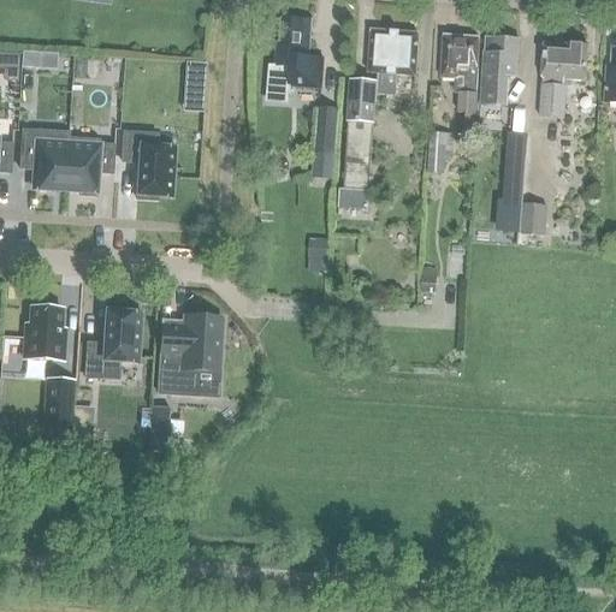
[(311,19),(302,18),(283,16),(280,41),(277,41),(276,64),(268,63),(266,94),(289,96),(290,84),(321,87),(324,57),(308,55),(311,19)]
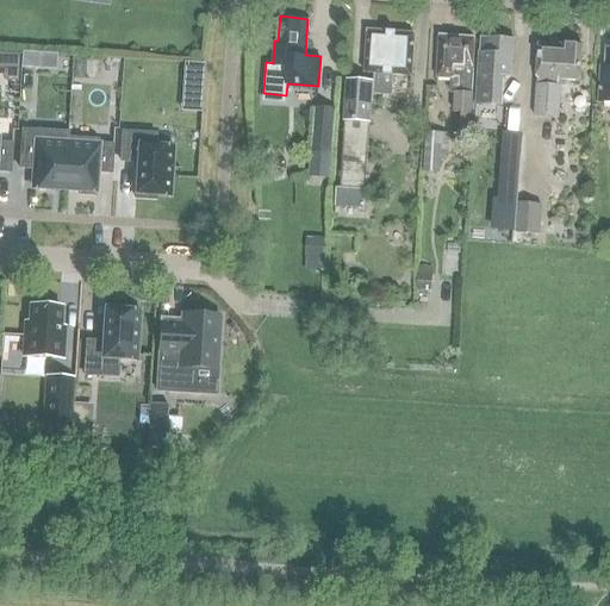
[(411,75),(414,32),(368,29),(365,72),(372,72),(371,81),(346,79),(343,119),(346,120),(341,191),(349,191),(366,192),(373,91),(388,92),(388,99),(392,99),(393,74),(411,75)]
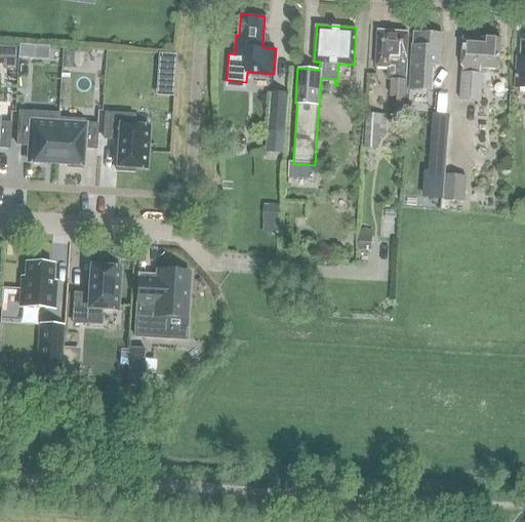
[(396,105),(405,105),(408,57),(407,57),(409,31),(379,29),(376,65),(389,66),(389,71),(393,75),(391,95),(397,95),(396,105)]
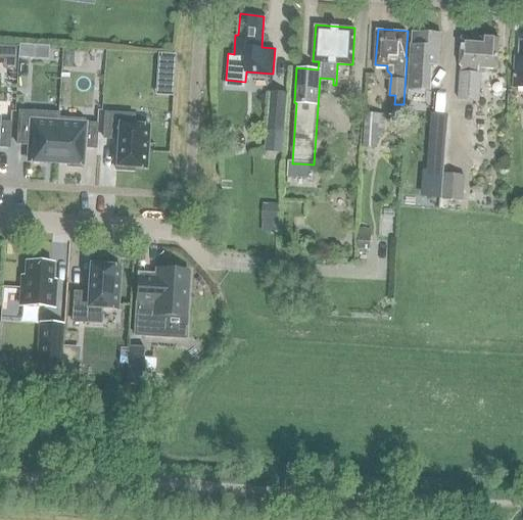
[(430,90),(432,64),(439,64),(442,33),(413,31),(409,89),(430,90)]
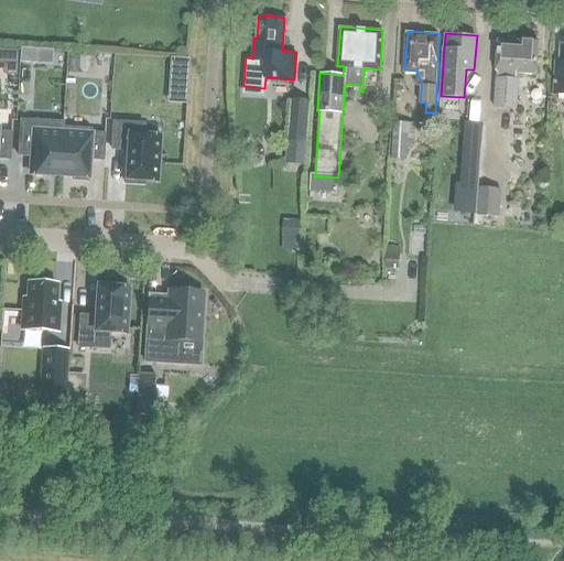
[(519,39),(519,41),(499,40),(494,106),(517,108),(519,72),(537,74),(539,40),(519,39)]
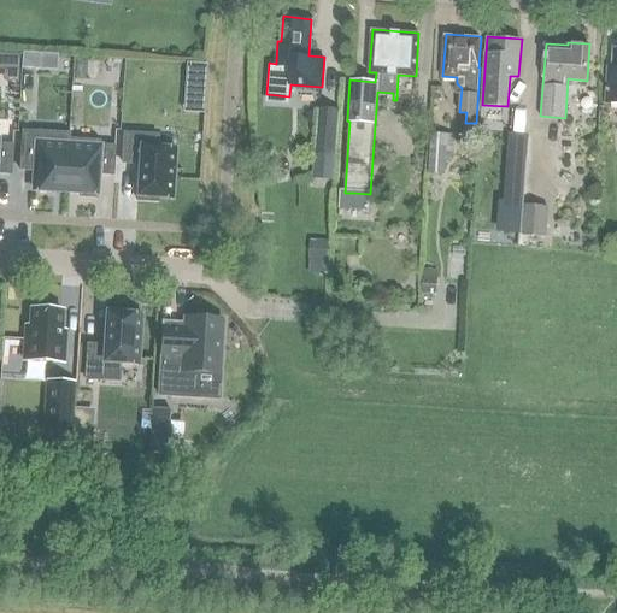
[(616,45),(613,46),(612,66),(607,66),(606,101),(616,101),(616,45)]
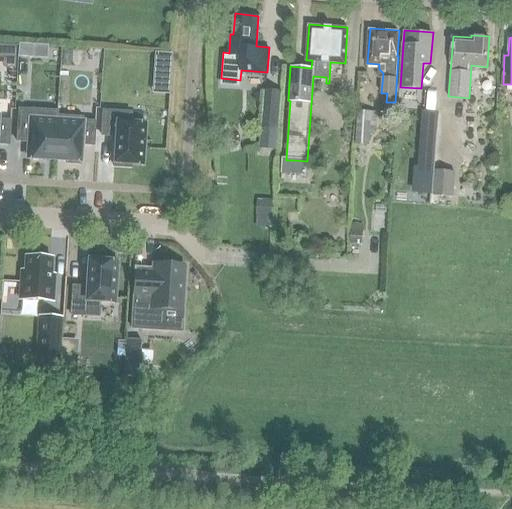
[(18,41),(17,53),(29,54),(45,55),(46,43),(30,42),(18,41)]
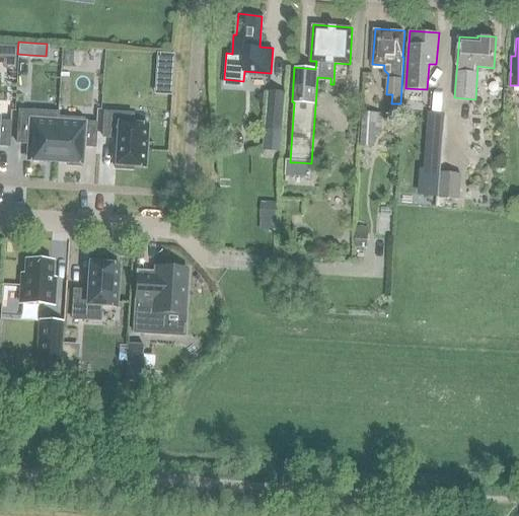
[(157,51),(155,67),(171,68),(173,52),(157,51)]
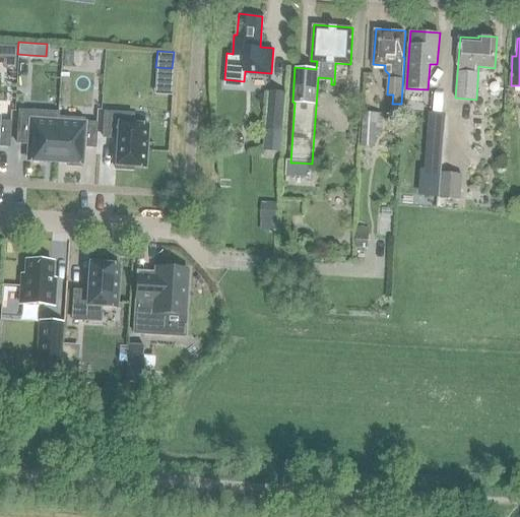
[(270,89),(267,126),(283,127),(286,90),(270,89)]
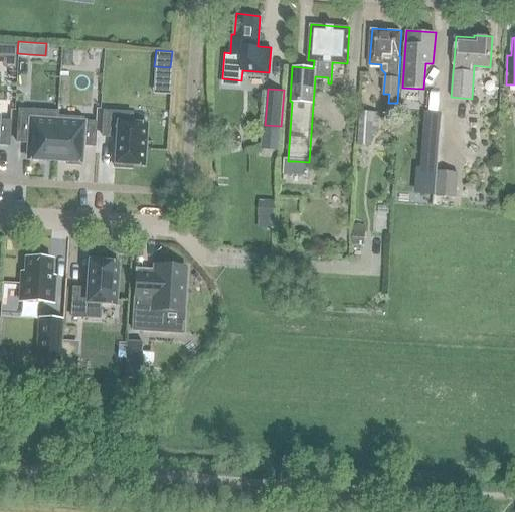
[(27,156),(53,158),(56,109),(30,107),(30,109),(18,108),(16,140),(28,141),(27,156)]
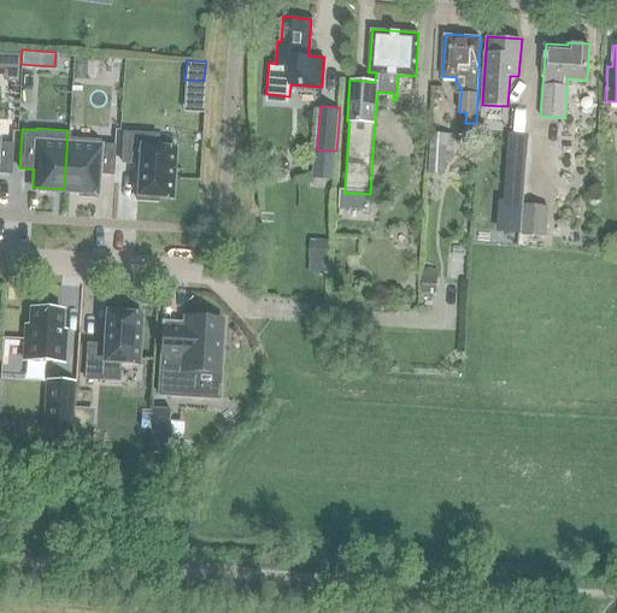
[(69,130),(68,130),(64,189),(80,190),(80,194),(95,195),(97,171),(111,172),(113,143),(99,142),(99,139),(69,136),(69,130)]
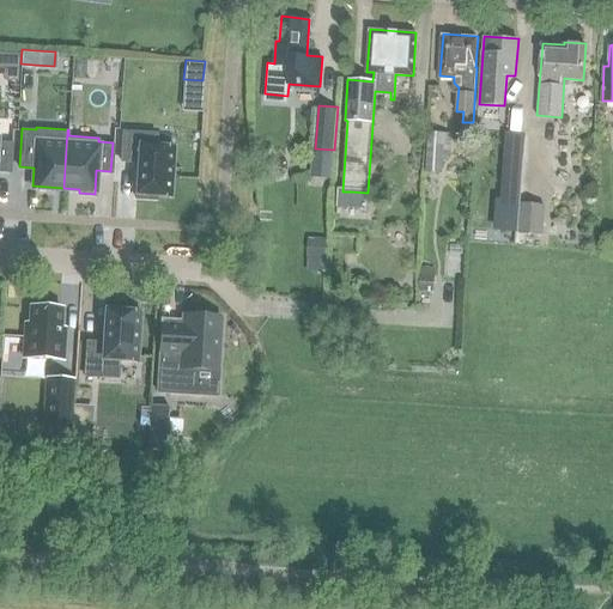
[(140,131),(139,132),(122,131),(120,159),(138,160),(135,198),(156,199),(157,194),(169,194),(173,146),(155,145),(156,132),(140,131)]
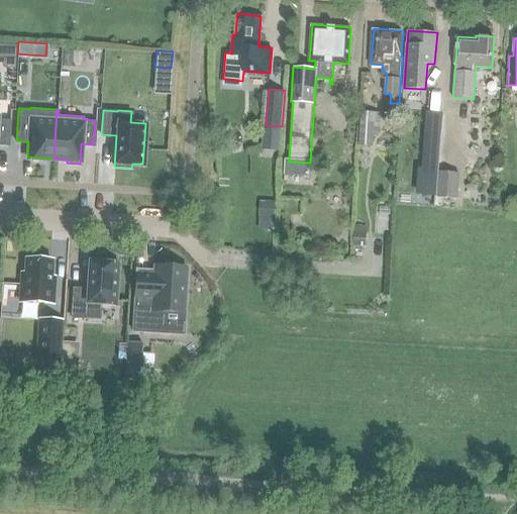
[(380,111),(359,110),(357,144),(373,144),(373,131),(379,131),(380,111)]
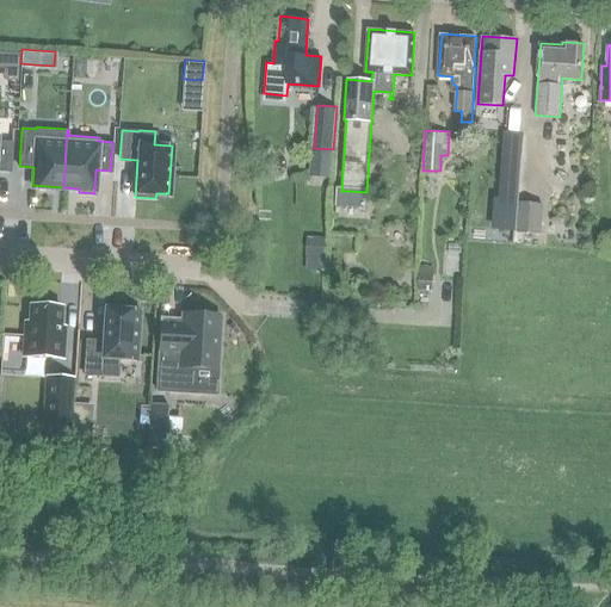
[(505,130),(499,197),(516,198),(522,131),(505,130)]
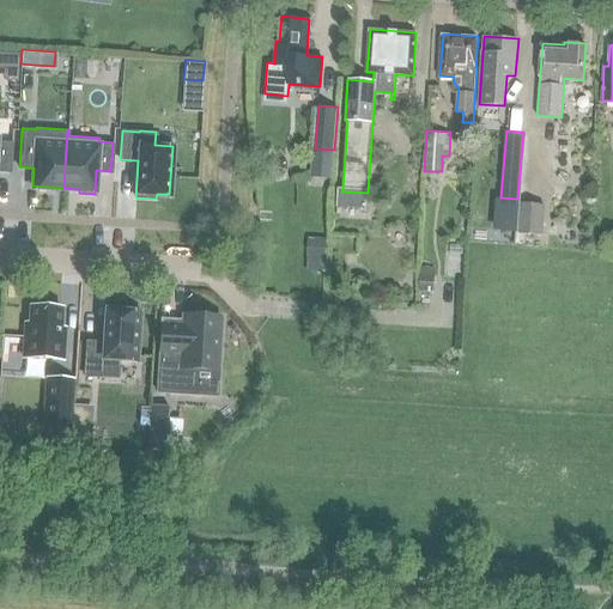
[(0,169),(8,170),(11,142),(0,140),(0,169)]
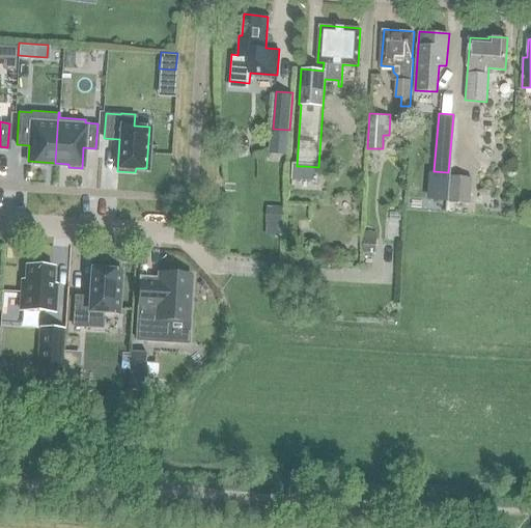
[(294,165),(292,178),(303,179),(304,166),(297,166),(294,165)]
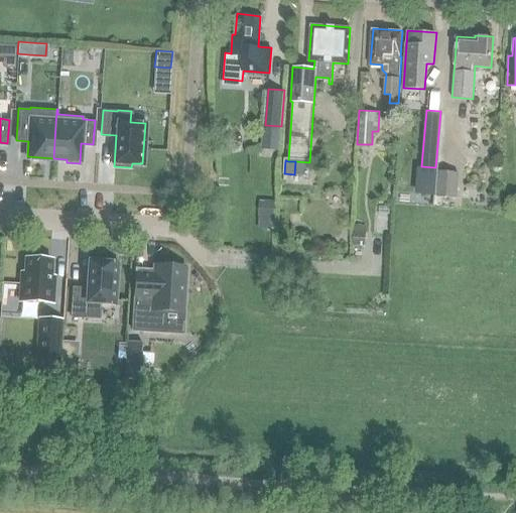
[(458,196),(459,170),(439,169),(437,195),(458,196)]
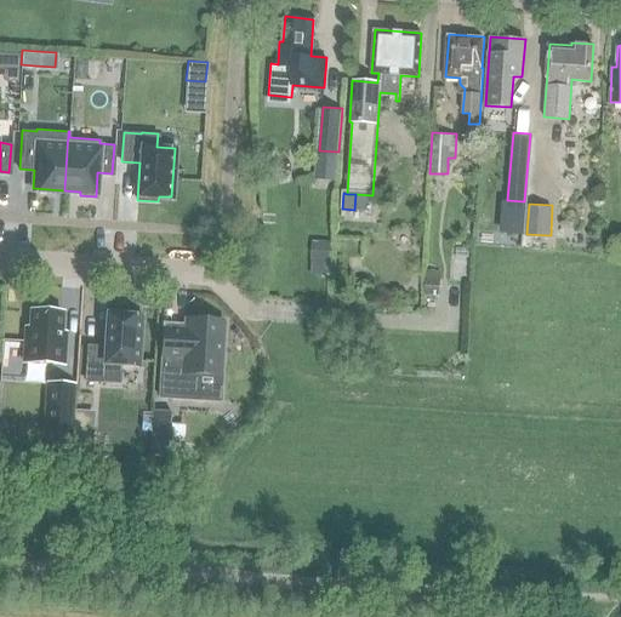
[(330,239),(311,239),(309,260),(329,261),(330,239)]
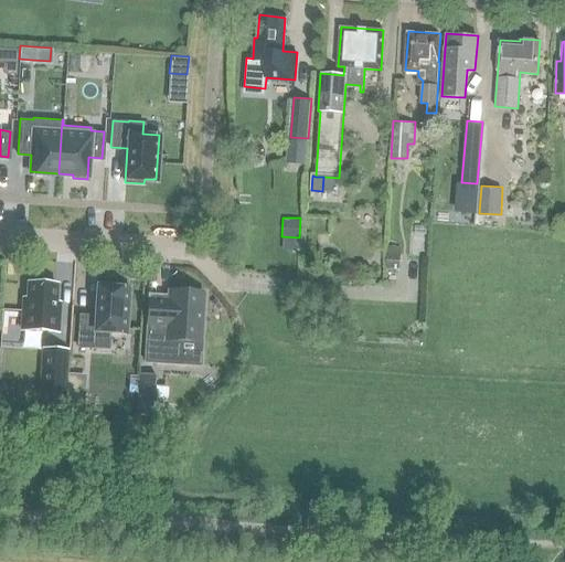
[(401,245),(386,244),(385,267),(400,268),(401,245)]
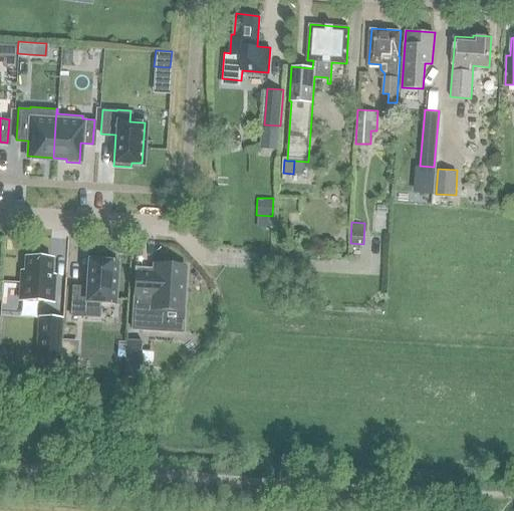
[(21,270),(19,298),(51,300),(52,278),(49,278),(51,257),(25,255),(24,271),(21,270)]
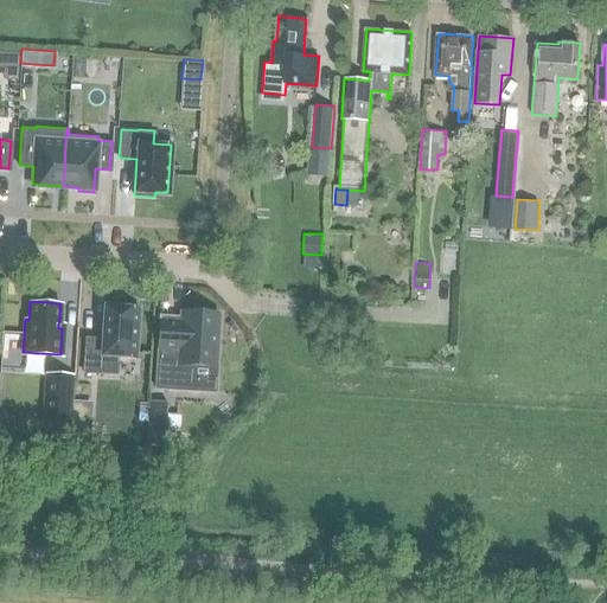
[(138,308),(125,307),(125,302),(104,301),(102,338),(85,337),(83,370),(115,372),(116,354),(134,355),(138,308)]
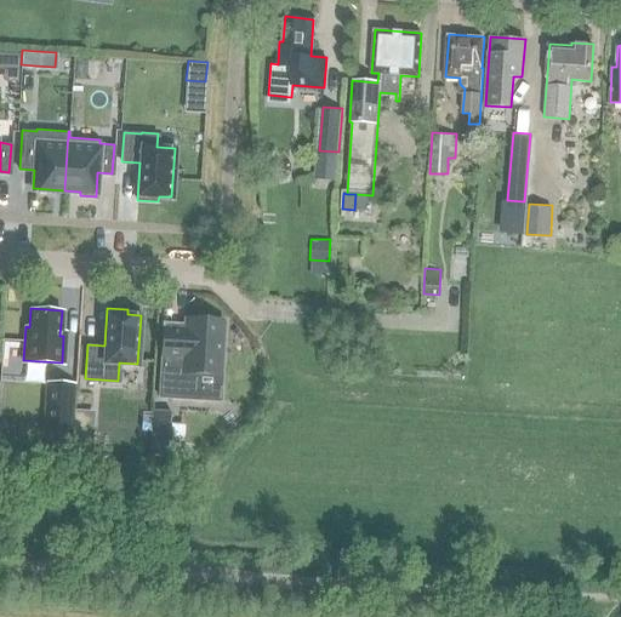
[(193,372),(220,373),(223,320),(184,318),(183,337),(164,336),(164,327),(163,327),(159,395),(192,398),(193,372)]
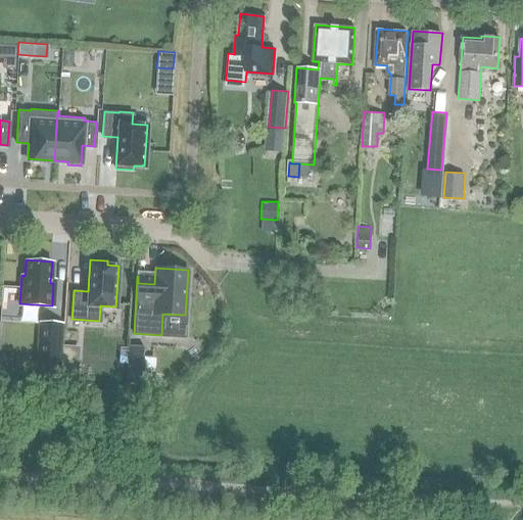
[(58,364),(61,323),(44,321),(39,321),(37,362),(41,362),(58,364)]
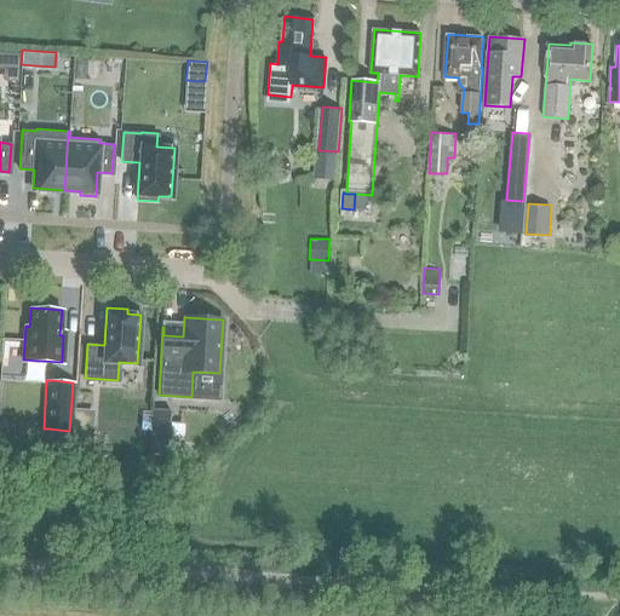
[(151,419),(149,452),(167,453),(170,420),(151,419)]
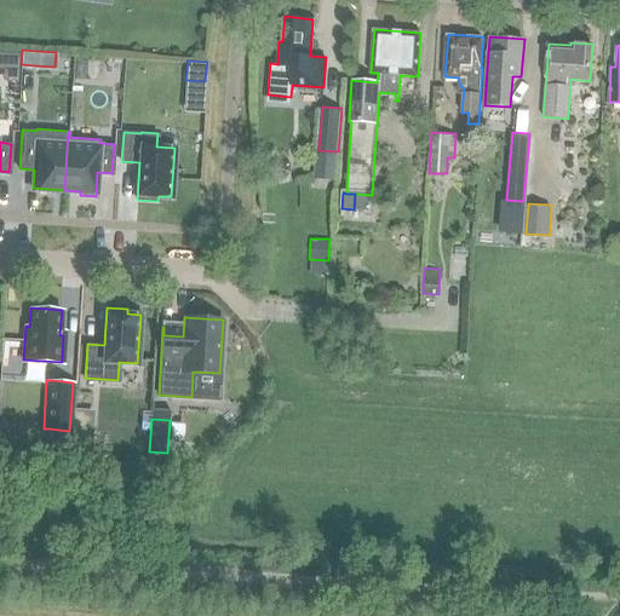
[(73,427),(72,448),(89,449),(90,429),(73,427)]
